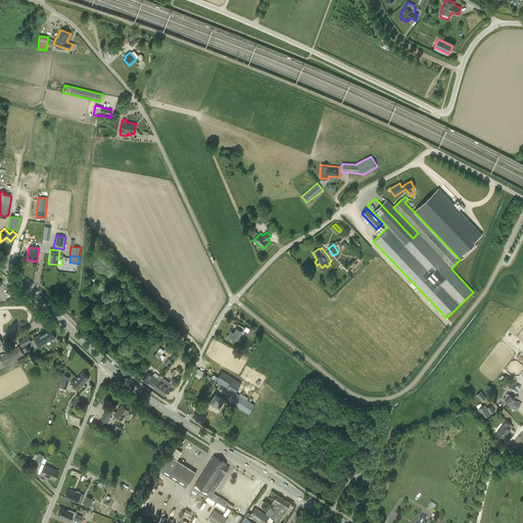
[(226,338),(231,340),(233,337),(237,340),(242,331),(243,332),(245,328),(239,324),(237,327),(234,332),(231,330),(229,335),(228,334),(226,338)]
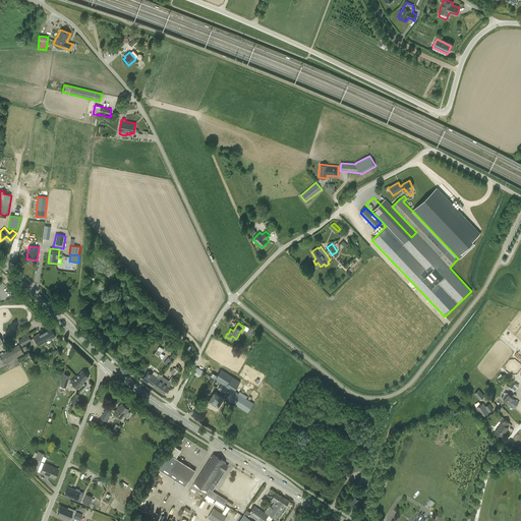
[(38,346),(55,336),(50,327),(33,337),(38,346)]
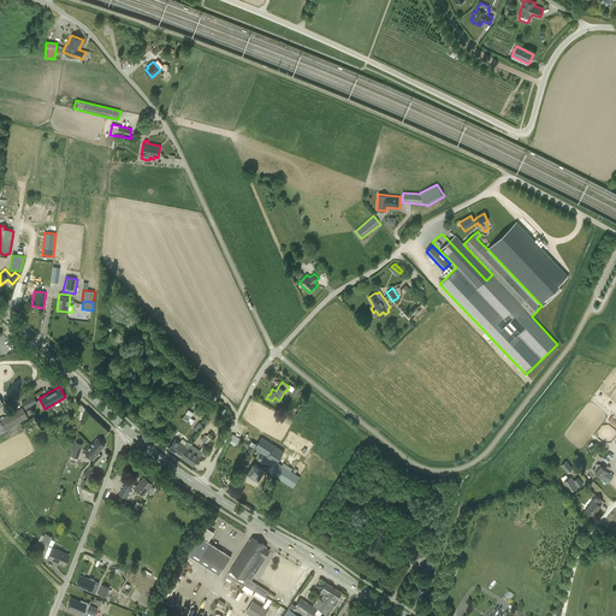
[(34,396),(22,402),(25,409),(37,402),(34,396)]
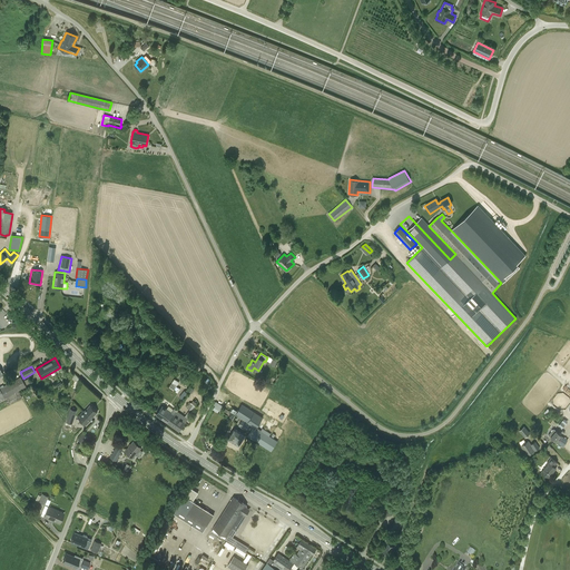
[(0,400),(6,396),(10,404),(22,397),(18,390),(26,386),(20,376),(3,386),(3,385),(0,386),(0,400)]
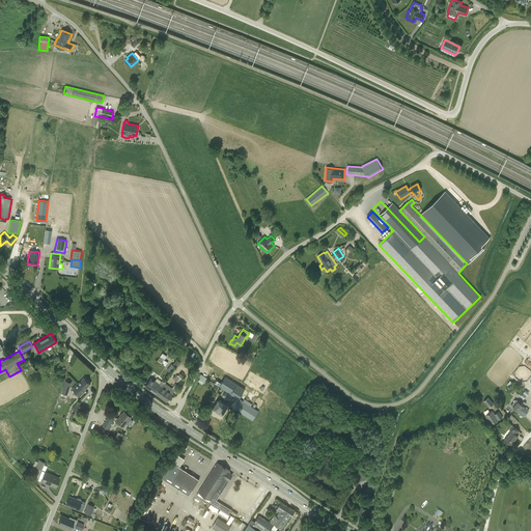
[(203,382),(204,382),(207,378),(202,374),(201,374),(199,376),(200,378),(199,380),(198,381),(202,384),(203,382)]
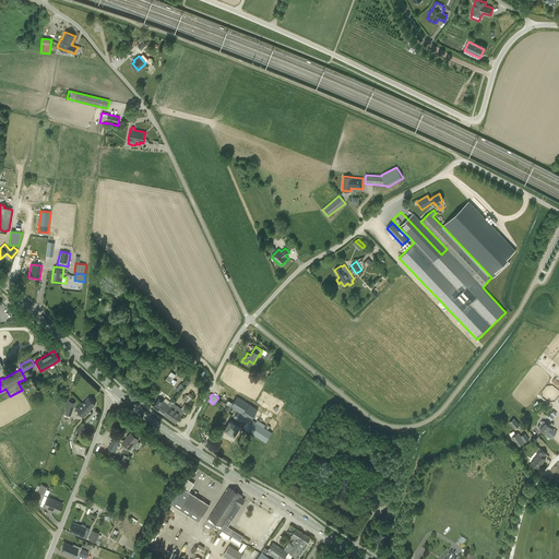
[(76,408),(85,416),(90,411),(90,409),(95,404),(88,396),(82,403),(76,408)]
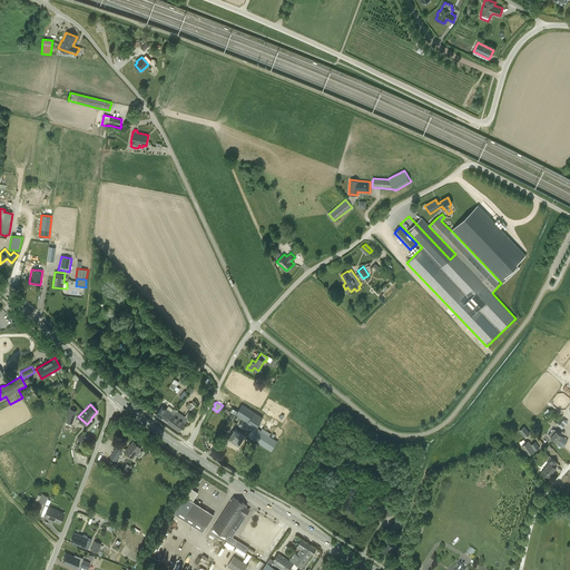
[(228,438),(238,444),(245,434),(243,433),(245,429),(249,432),(247,435),(271,451),(277,441),(256,428),(263,418),(242,404),(238,411),(233,409),(231,412),(243,419),(238,425),(242,428),(239,431),(235,429),(228,438)]
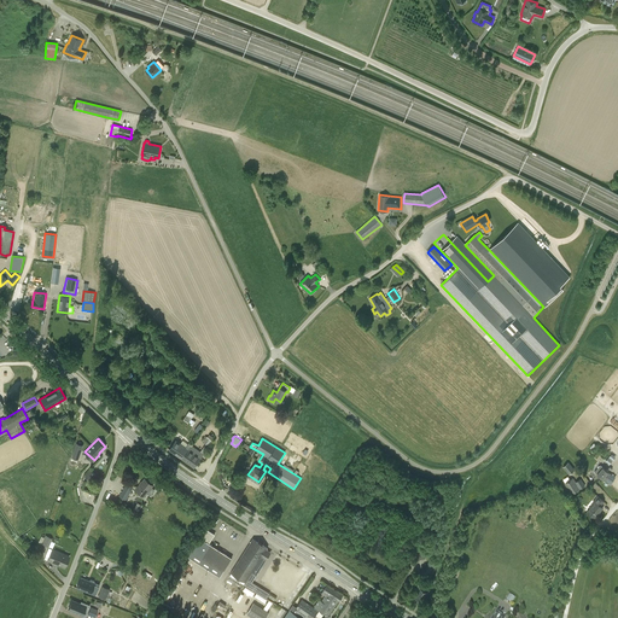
[(194,466),(203,454),(188,443),(188,444),(182,441),(181,443),(176,439),(169,449),(194,466)]
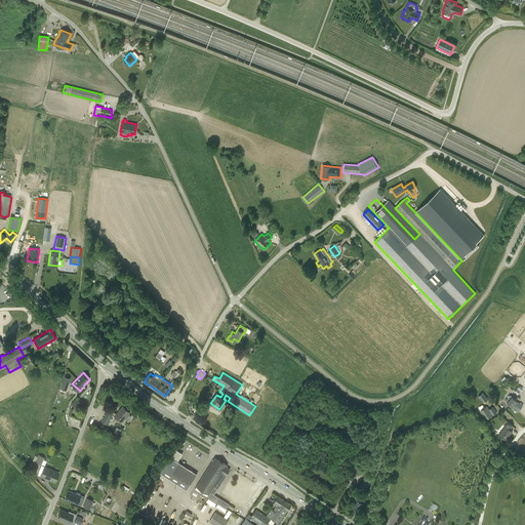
[(478,397),(484,403),(488,399),(483,393),(478,397)]
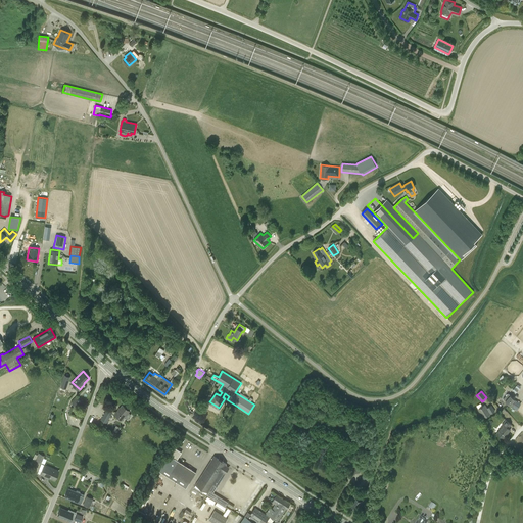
[(514,399),(515,399),(509,394),(504,399),(505,400),(510,405),(517,410),(520,403),(514,399)]
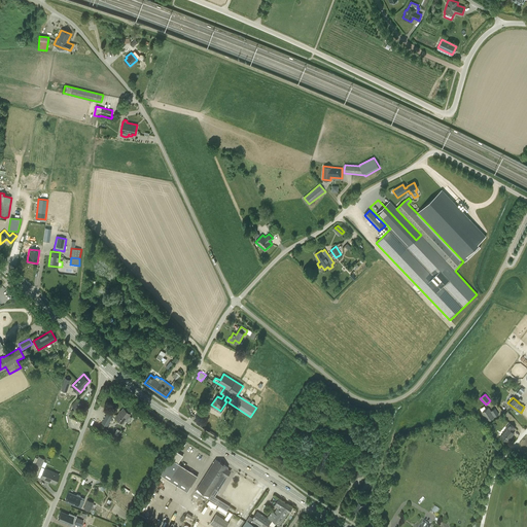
[(77,400),(72,406),(76,410),(81,405),(77,400)]
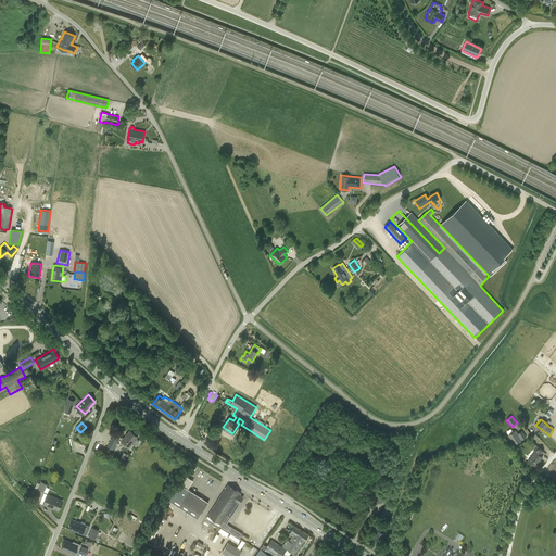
[(130,430),(122,440),(130,446),(133,443),(135,445),(136,445),(139,442),(139,441),(137,438),(138,437),(130,430)]
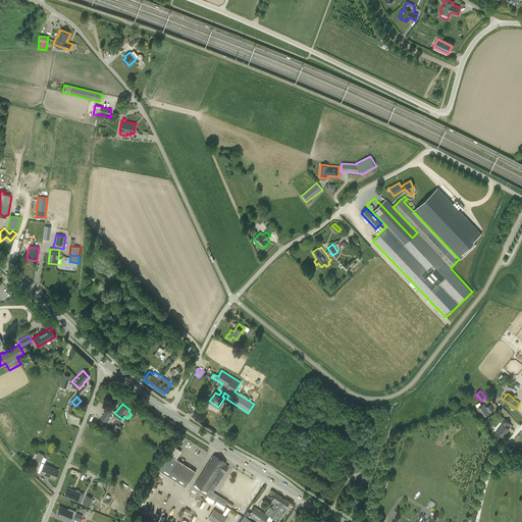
[(482,417),(493,410),(490,404),(486,407),(484,404),(477,408),(482,417)]
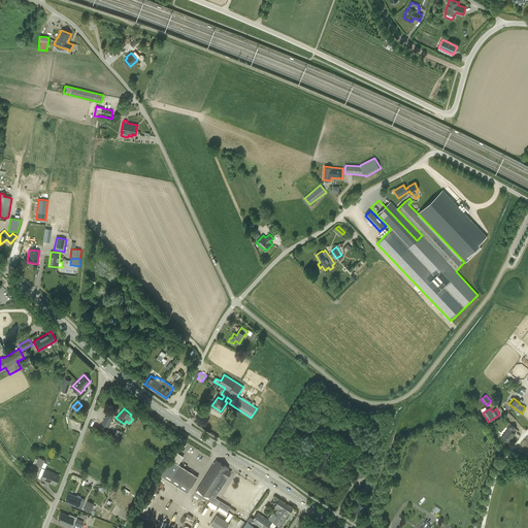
[(107,427),(114,415),(109,411),(102,424),(107,427)]
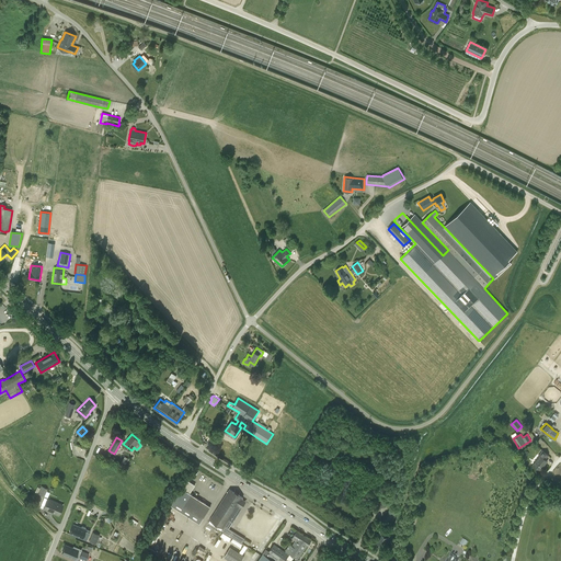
[(545,459),(548,455),(542,450),(538,456),(539,457),(534,464),(540,469),(547,460),(545,459)]
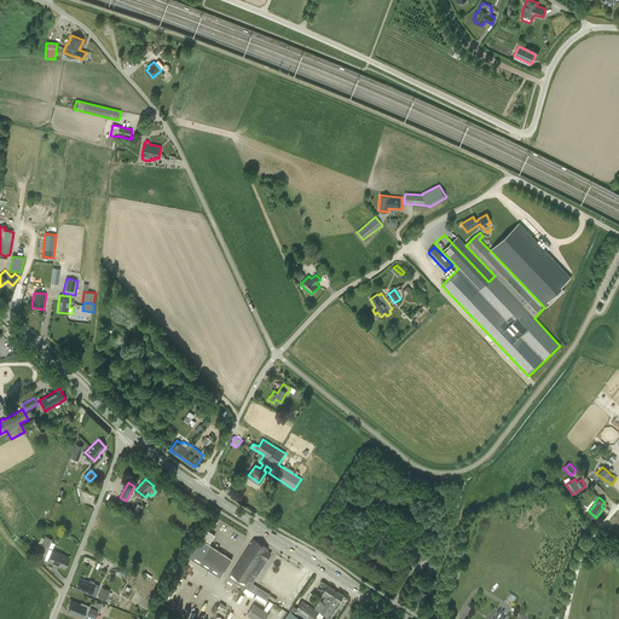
[(215,534),(206,528),(187,556),(220,578),(232,559),(209,544),(215,534)]
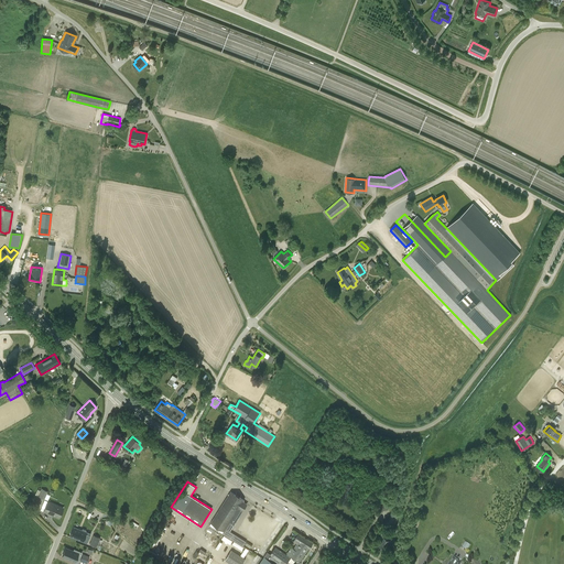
[(44,499),(47,491),(42,488),(38,496),(44,499)]
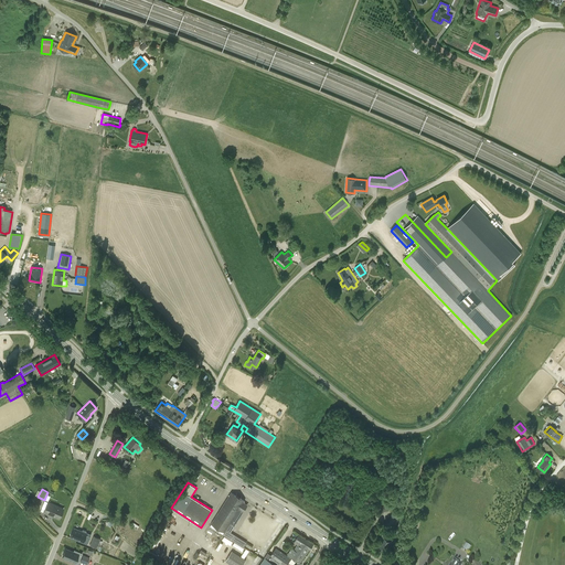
[(231,532),(244,511),(242,510),(246,504),(243,502),(245,500),(232,492),(211,525),(225,534),(244,546),(247,542),(231,532)]
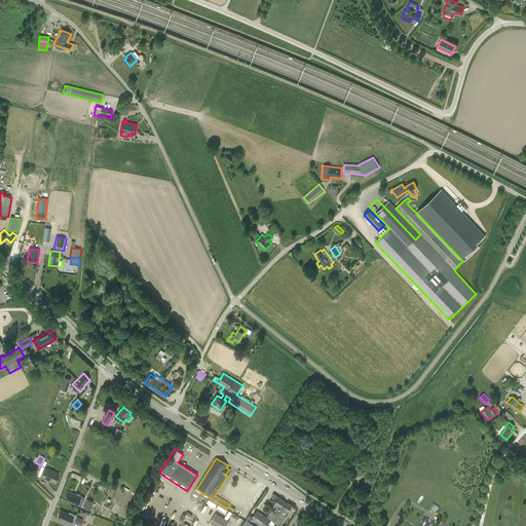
[(55,483),(59,474),(44,467),(40,477),(55,483)]
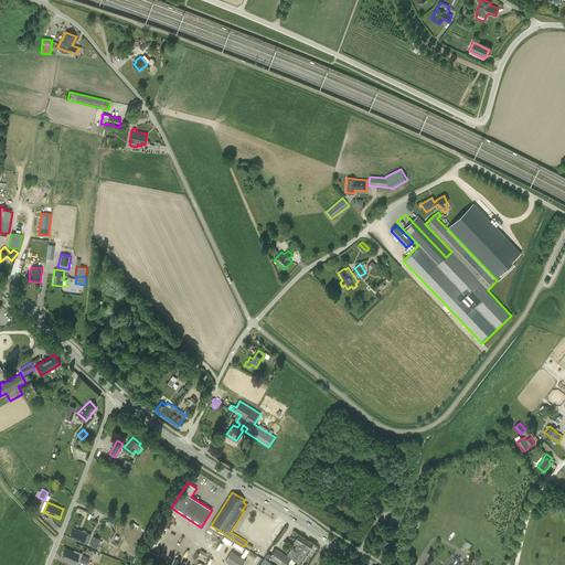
[(396,526),(400,515),(392,513),(388,524),(396,526)]
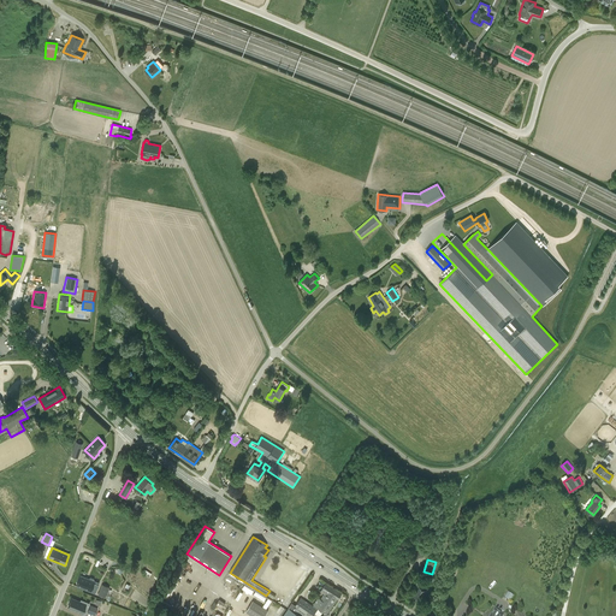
[(200,573),(195,584),(202,588),(201,592),(205,593),(212,580),(200,573)]
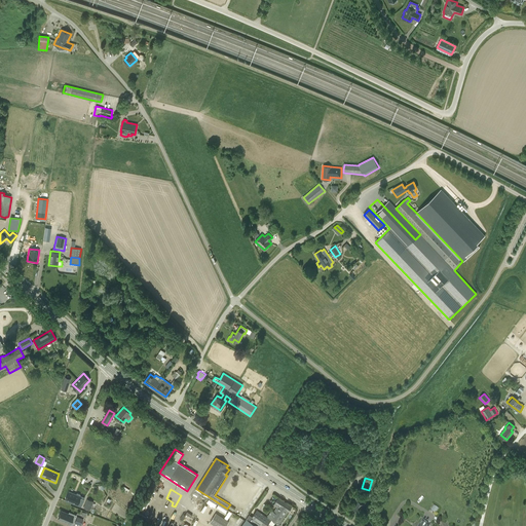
[(69,491),(66,499),(81,506),(85,497),(80,495),(80,494),(77,493),(76,494),(69,491)]
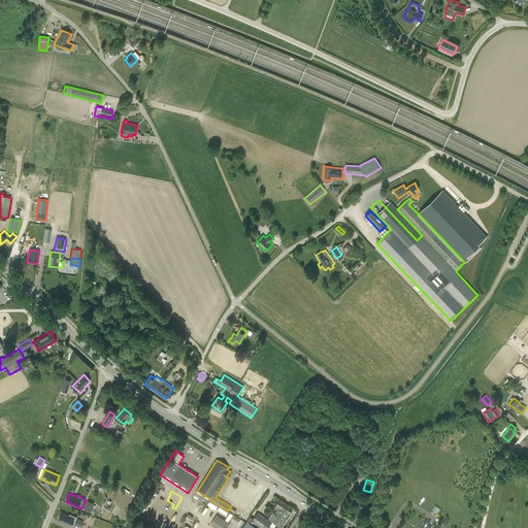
[(360,514),(365,505),(363,504),(366,499),(360,495),(357,501),(359,502),(354,509),(357,512),(357,513),(359,514),(360,513),(360,514)]
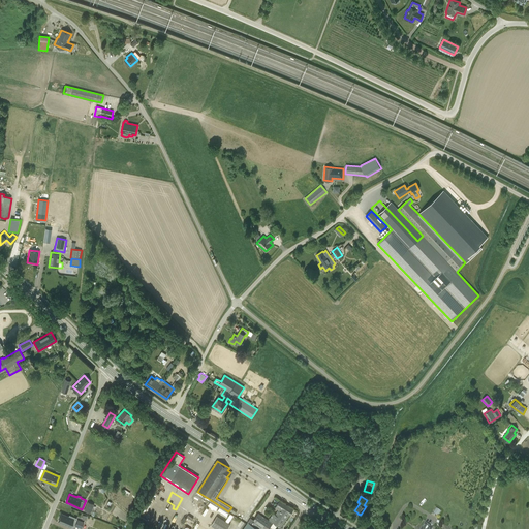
[(281,527),(289,514),(290,514),(293,508),(280,500),(275,507),(279,509),(276,515),(273,512),(269,519),(281,527)]
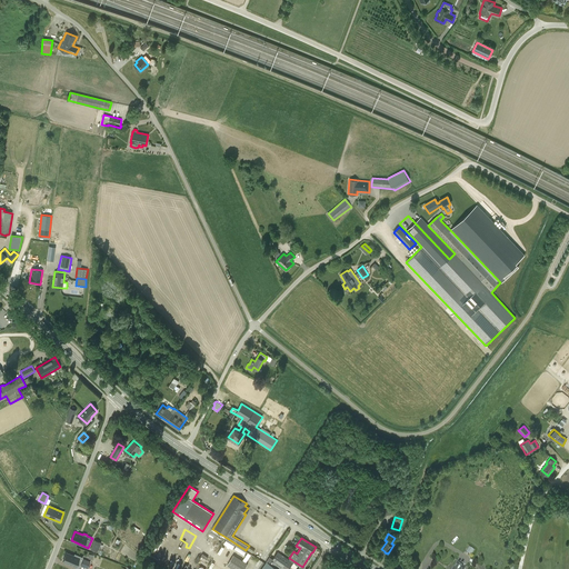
[(95,540),(90,549),(98,552),(99,549),(101,550),(103,546),(101,545),(101,542),(95,540)]
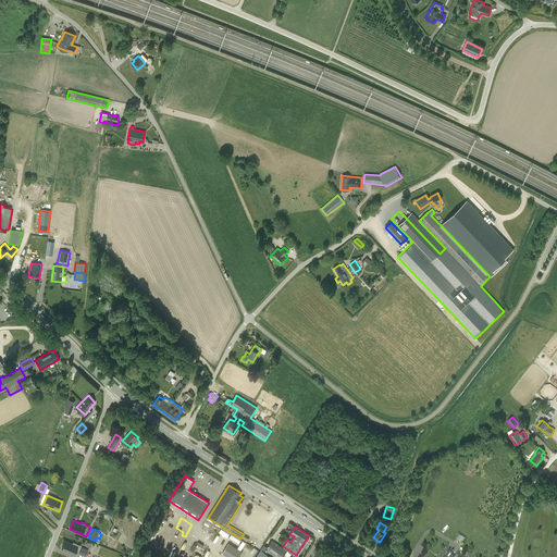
[(281,556),(286,551),(272,540),(268,547),(264,545),(261,549),(261,551),(260,552),(256,556),(281,556)]
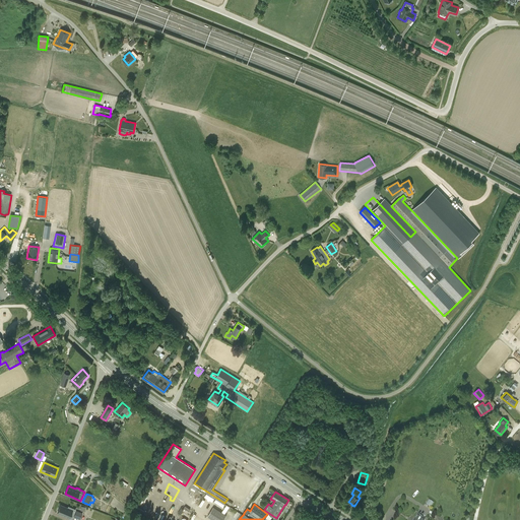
[(57,513),(69,518),(70,515),(79,519),(80,516),(81,516),(82,514),(81,514),(81,513),(61,505),(57,513)]
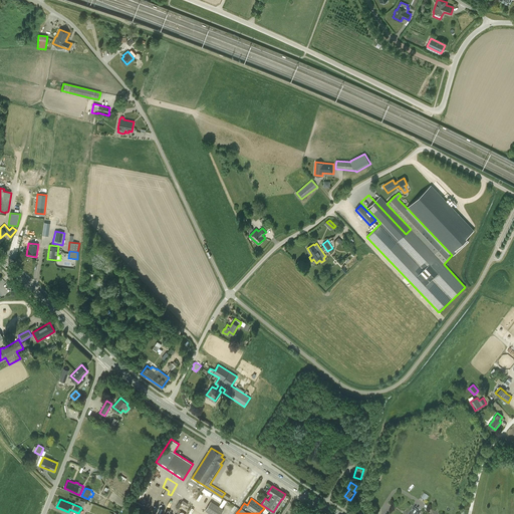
[(221,513),(224,509),(211,501),(205,510),(210,513),(221,513)]
